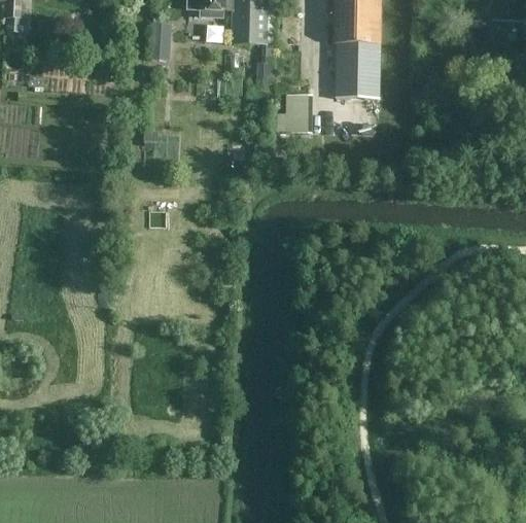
[(7,0),(7,16),(6,29),(21,29),(23,0),(7,0)]
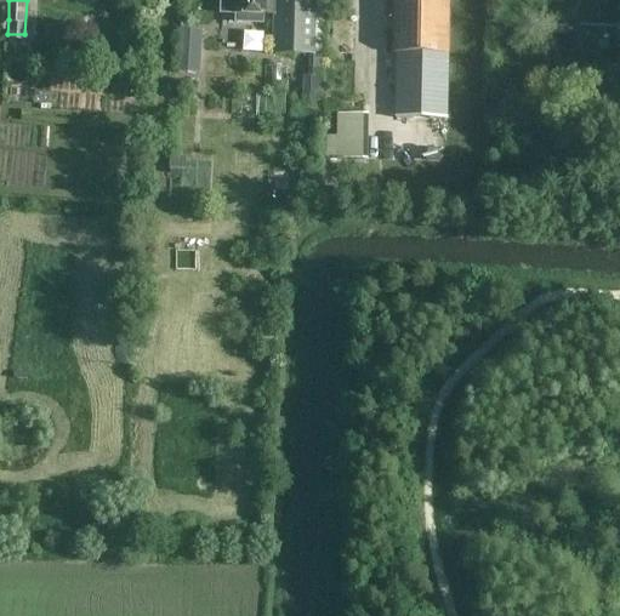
[(221,0),(221,10),(274,11),(273,0),(221,0)]
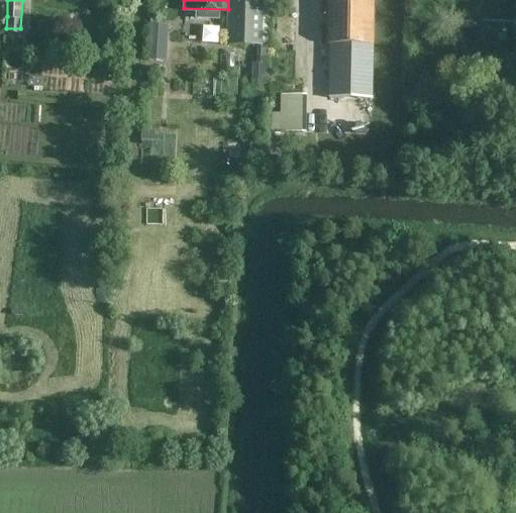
[(233,0),(232,41),(260,42),(259,70),(253,70),(252,90),(270,90),(272,0),(233,0)]
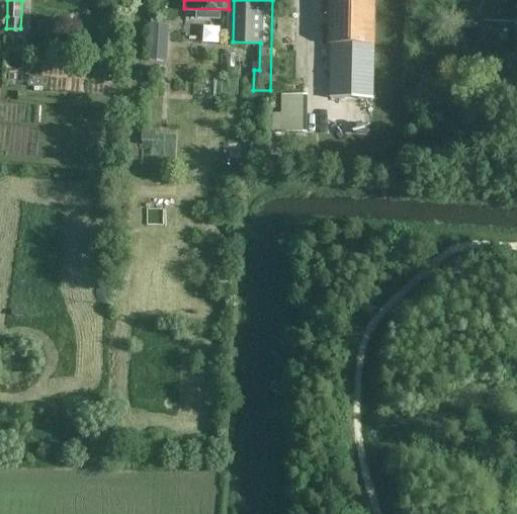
[(373,86),(375,0),(329,0),(328,43),(332,43),(331,85),(373,86)]
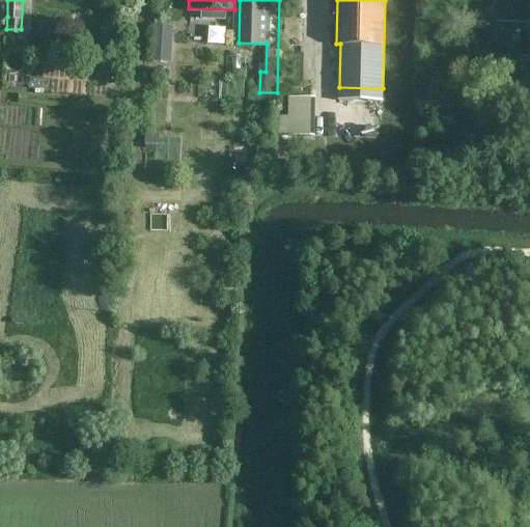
[(173,24),(152,23),(151,59),(172,59),(173,24)]
